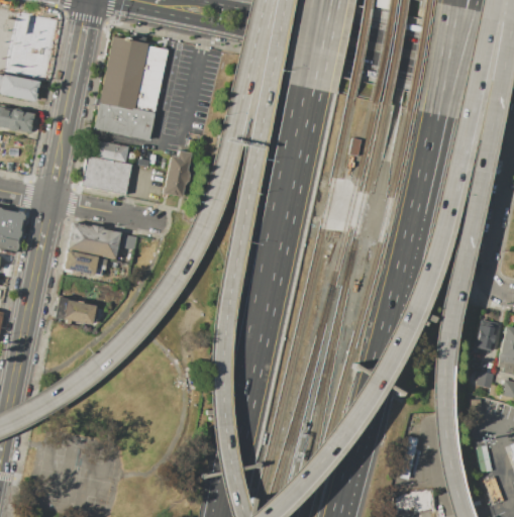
[(377,0),(376,6),(392,9),(393,0),(377,0)]
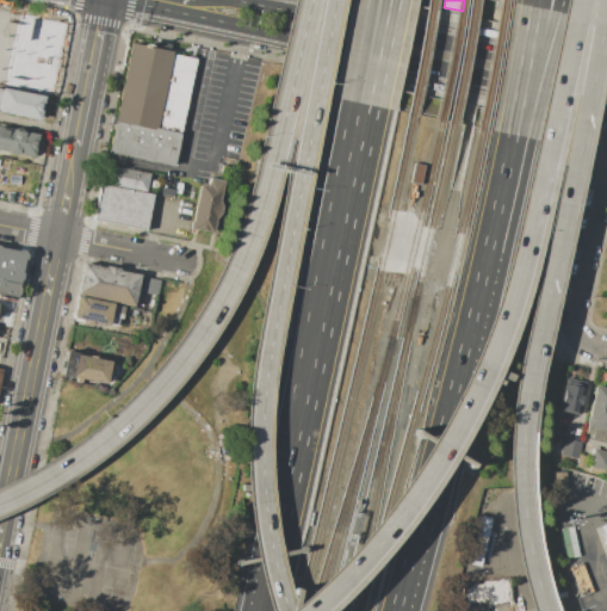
[(0,5),(0,80),(57,93),(73,22),(0,5)]
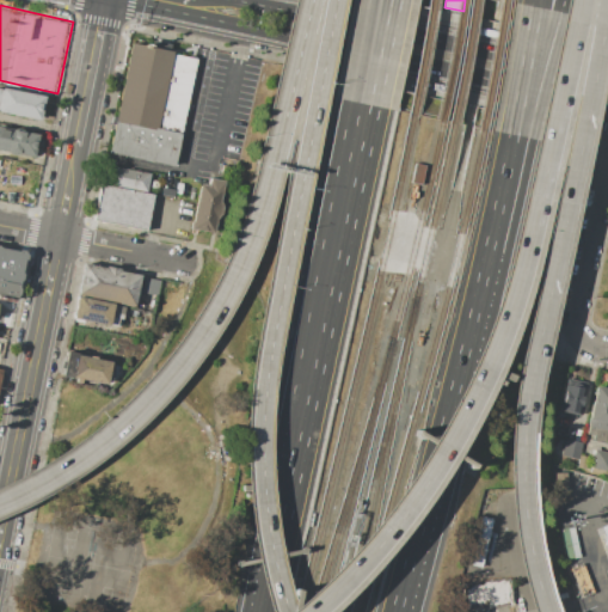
[(134,43),(201,56),(178,166),(111,153),(134,43)]
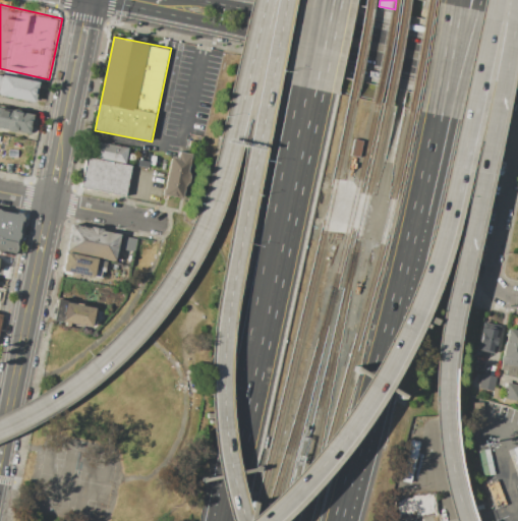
[(0,95),(4,74),(40,81),(36,102),(0,95)]
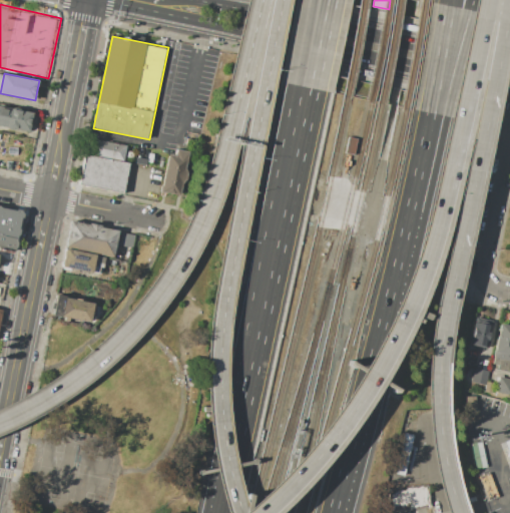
[(0,104),(35,112),(31,132),(0,126),(0,104)]
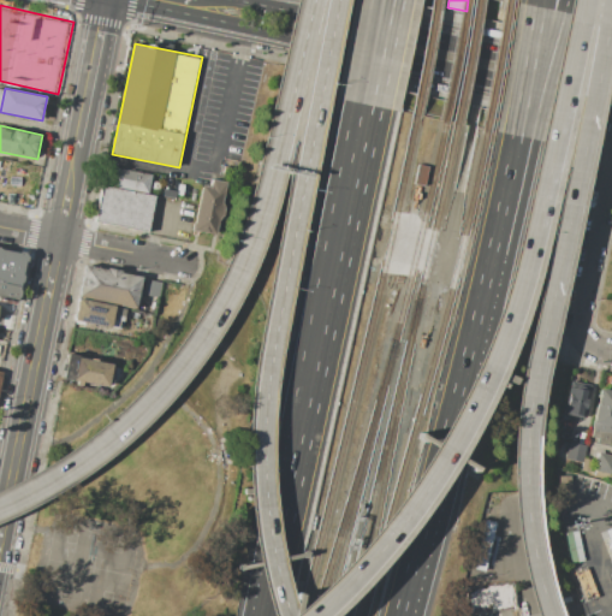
[(420,164),(416,183),(421,184),(425,185),(429,166),(420,164)]
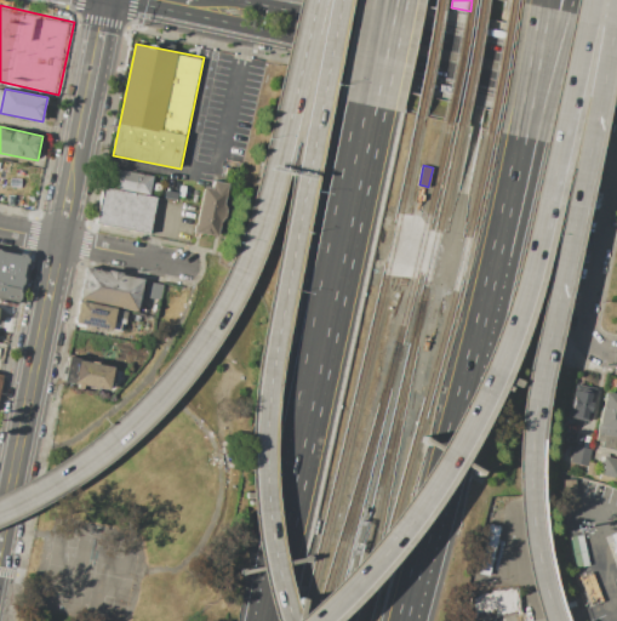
[(115,167),(156,177),(153,194),(112,186),(115,167)]
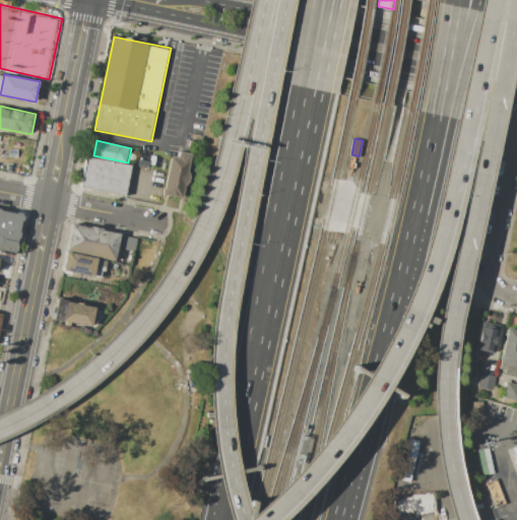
[(173,156),(180,157),(181,151),(193,153),(189,172),(192,173),(189,186),(186,185),(183,198),(165,194),(173,156)]
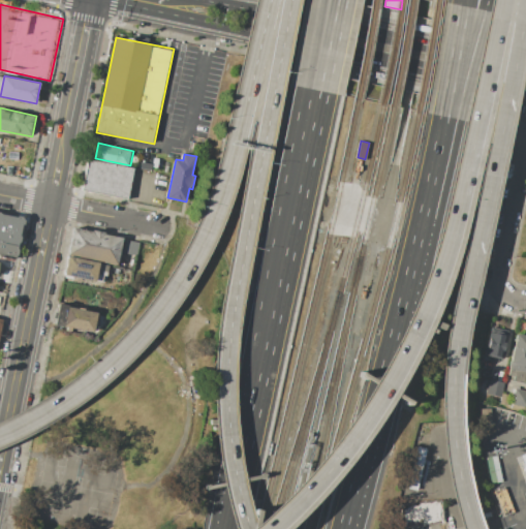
[(89,159),(134,168),(128,198),(83,189),(89,159)]
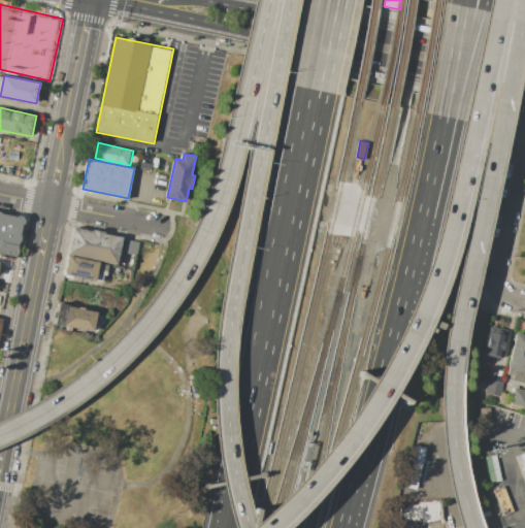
[(0,212),(19,217),(20,213),(29,215),(27,225),(25,225),(18,260),(0,257),(0,212)]
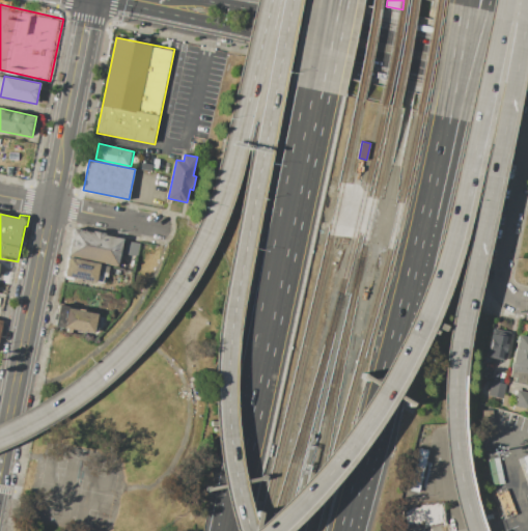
[(75,229),(126,239),(119,267),(70,256),(75,229)]
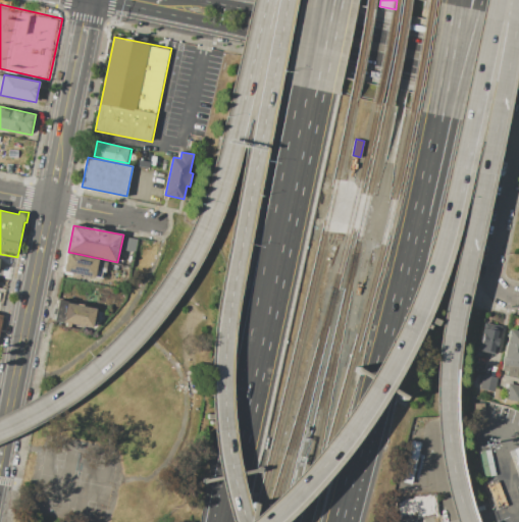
[(126,237),(140,239),(137,253),(124,250),(126,237)]
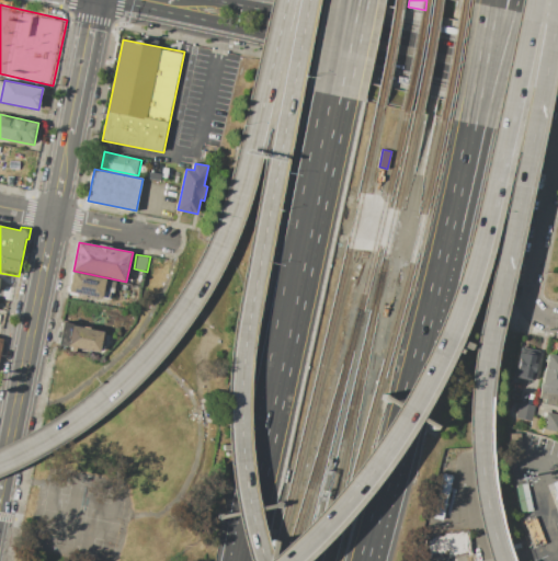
[(72,272),(117,282),(114,293),(112,293),(110,300),(88,296),(87,299),(77,298),(78,294),(69,292),(72,272)]
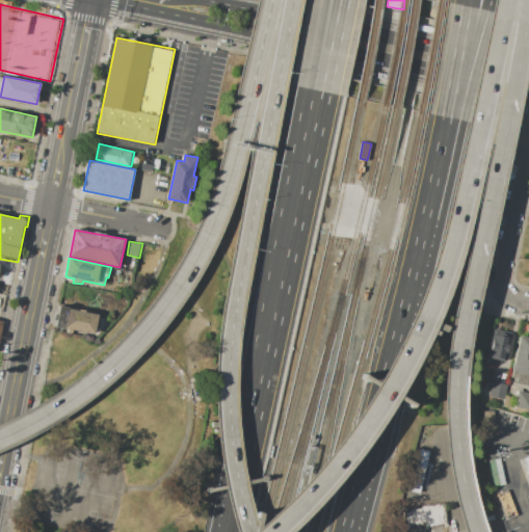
[(60,304),(99,314),(95,335),(74,329),(74,333),(67,331),(67,328),(55,325),(60,304)]
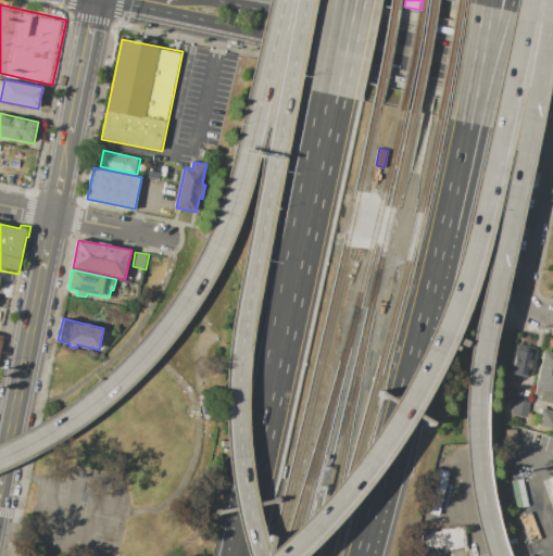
[(537,346),(530,377),(512,374),(518,343),(537,346)]
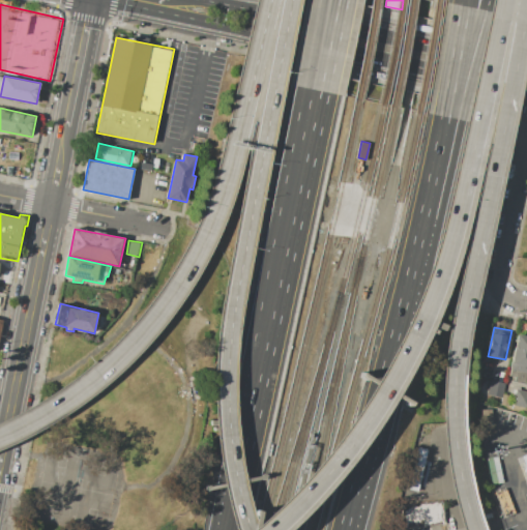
[(526,382),(513,379),(515,374),(510,373),(521,334),(526,335),(526,382)]
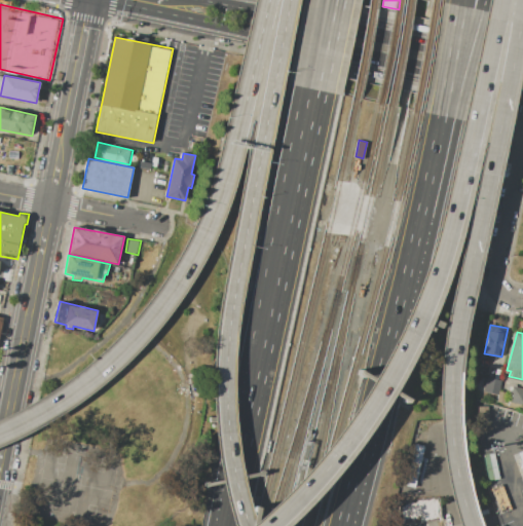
[(489,377),(503,380),(498,402),(484,399),(489,377)]
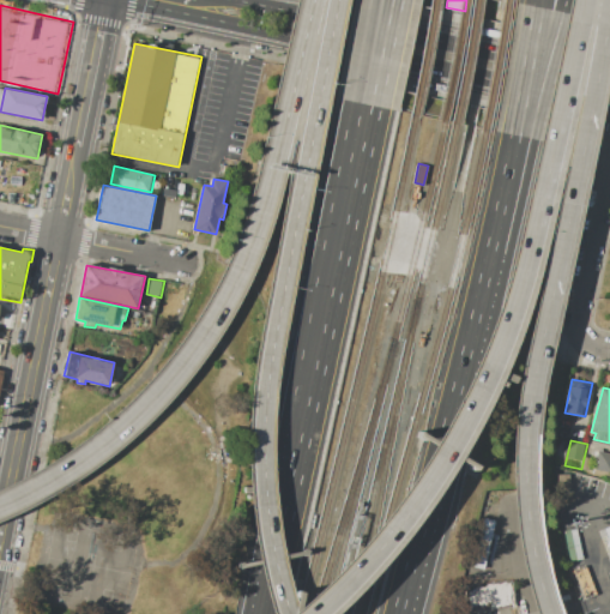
[(601,451),(609,452),(609,476),(596,474),(601,451)]
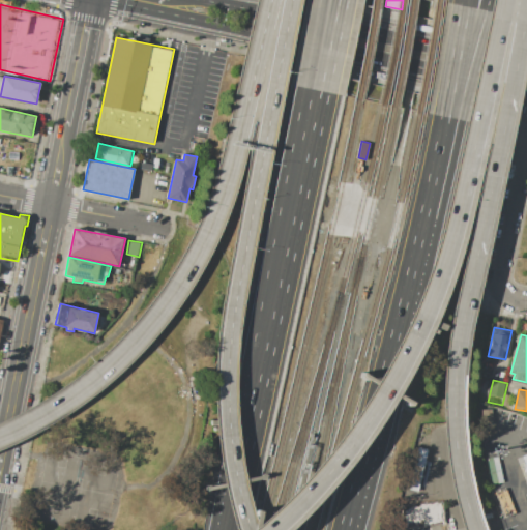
[(505,394),(513,395),(510,406),(503,405),(505,394)]
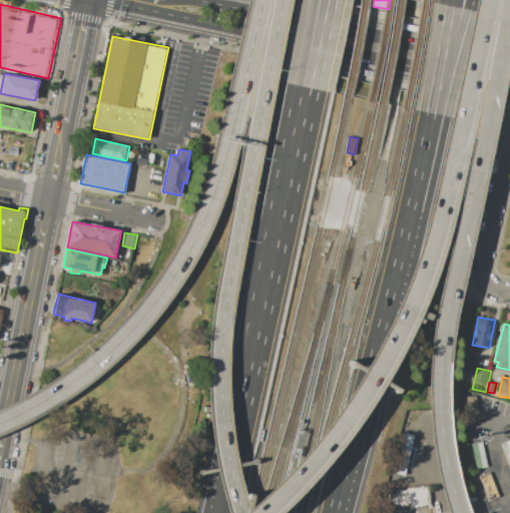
[(405,434),(395,474),(404,476),(414,436),(405,434)]
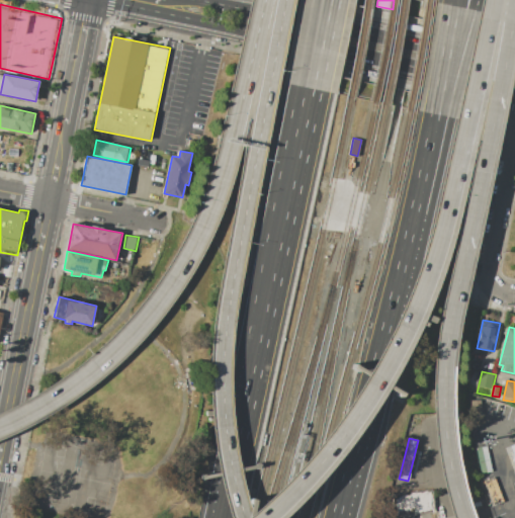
[(477,447),(482,446),(488,445),(493,471),(488,472),(488,471),(483,472),(477,447)]
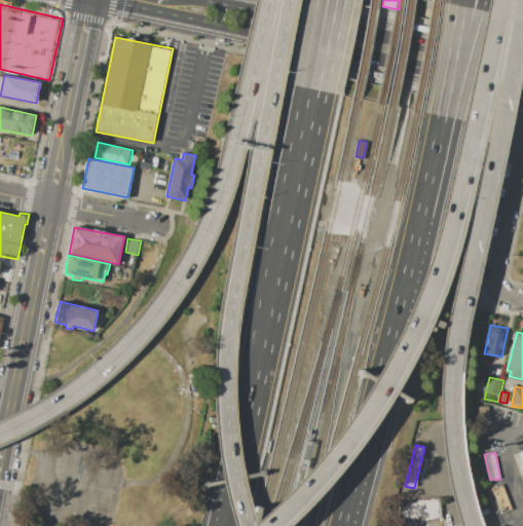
[(493,488),(502,485),(513,510),(502,514),(493,488)]
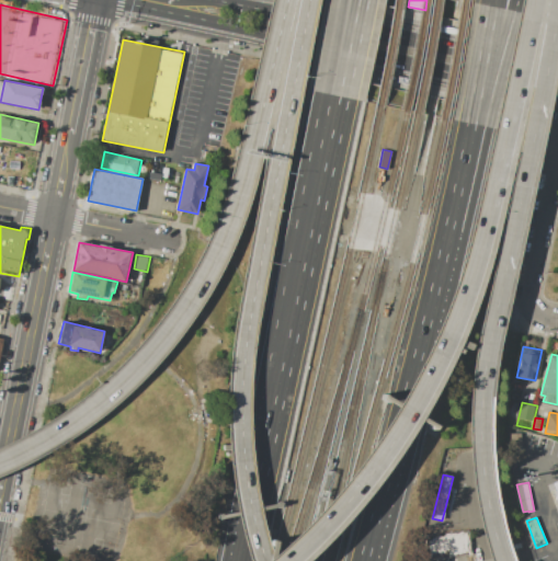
[(424,535),(468,529),(470,553),(428,559),(424,535)]
